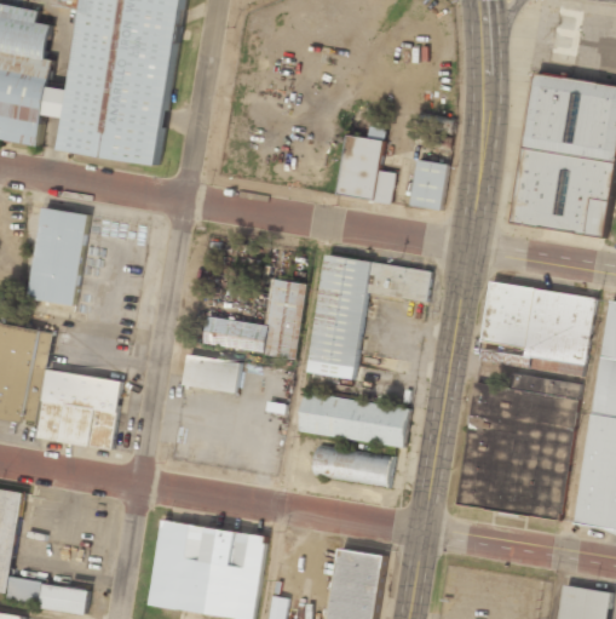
[(184,0),(155,162),(61,148),(63,116),(42,113),(35,145),(0,138),(0,4),(36,11),(34,22),(49,27),(42,52),(41,58),(49,59),(46,86),(70,87),(82,7),(51,5),(52,0),(184,0)]
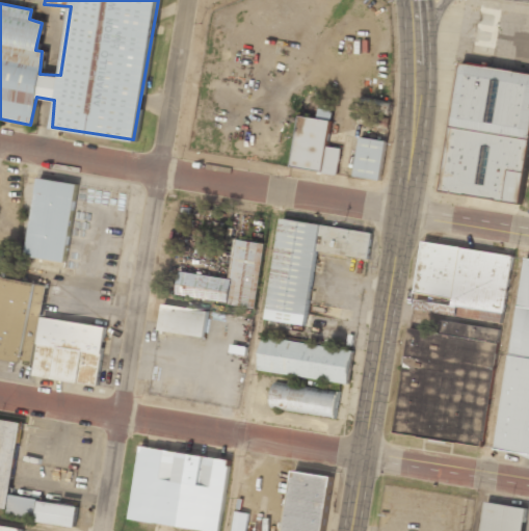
[(492,19),(477,18),(474,47),(488,49),(492,19)]
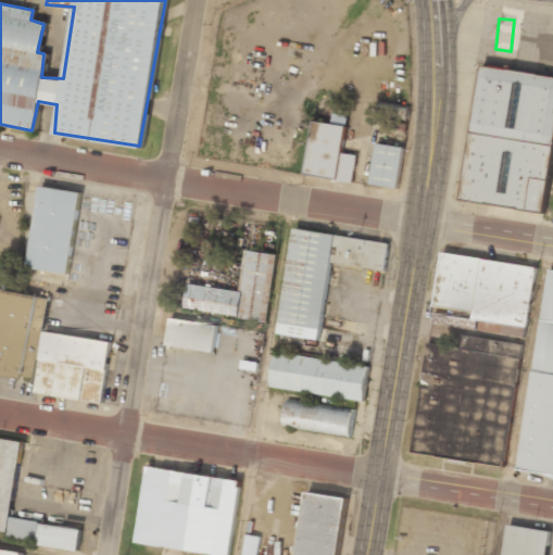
[(552,143),(552,78),(481,66),(459,200),(541,213),(552,143)]
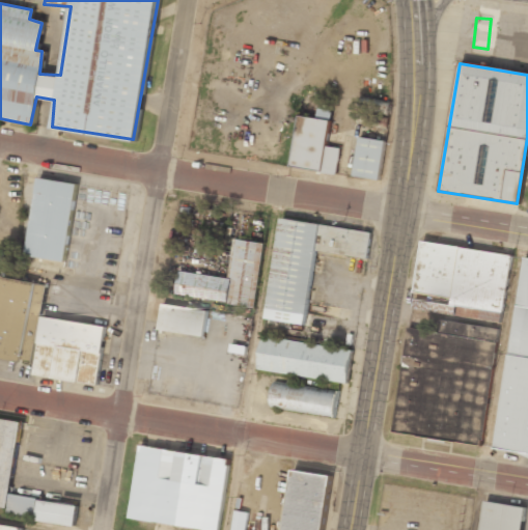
[(298,115),(288,162),(320,168),(330,171),(335,148),(323,147),(325,120),(325,111),(316,109),(314,118),(298,115)]
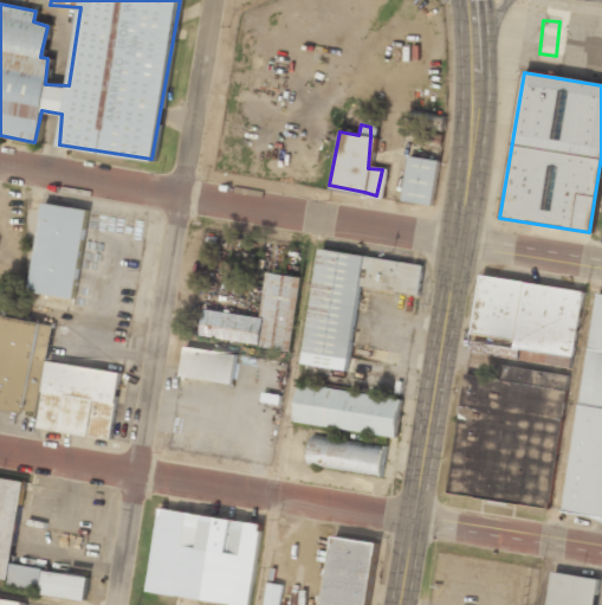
[(407,158),(400,200),(428,203),(435,160),(407,158)]
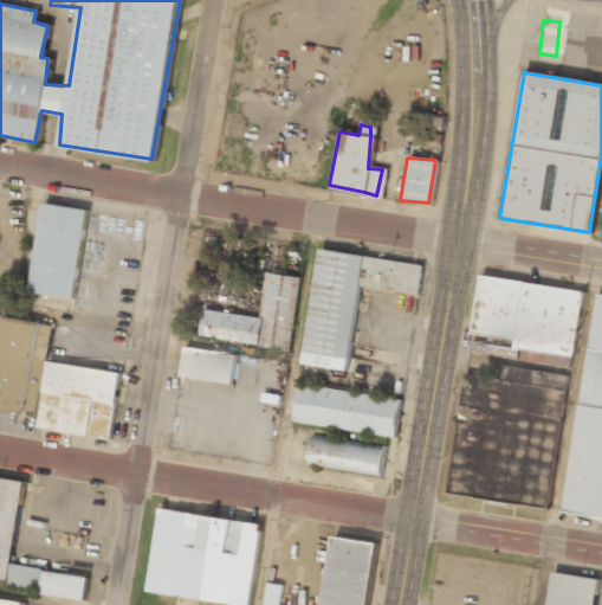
[(72,300),(84,210),(39,204),(27,293),(72,300)]
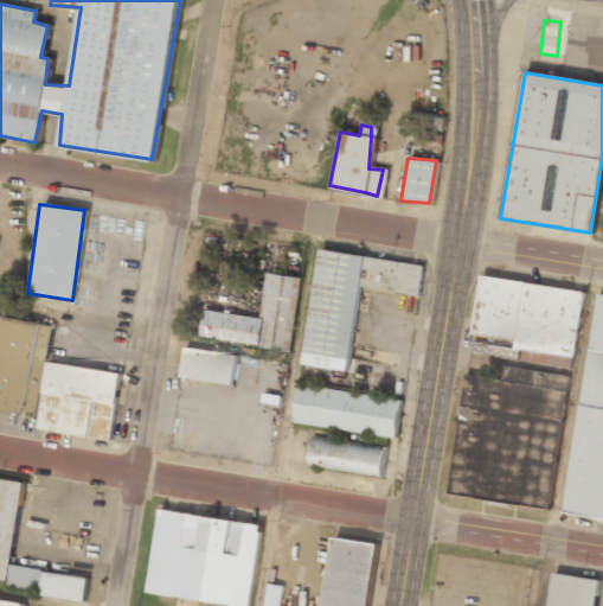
[(316,250),(301,368),(346,374),(357,289),(417,298),(422,265),(316,250)]
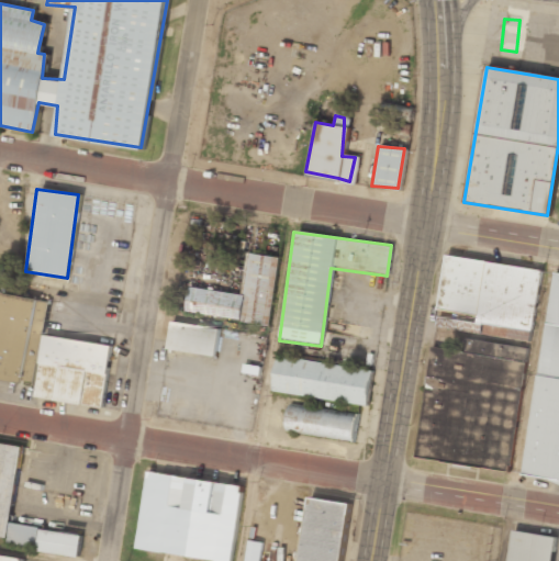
[(268,325),(278,257),(246,253),(241,294),(188,287),(183,313),(268,325)]
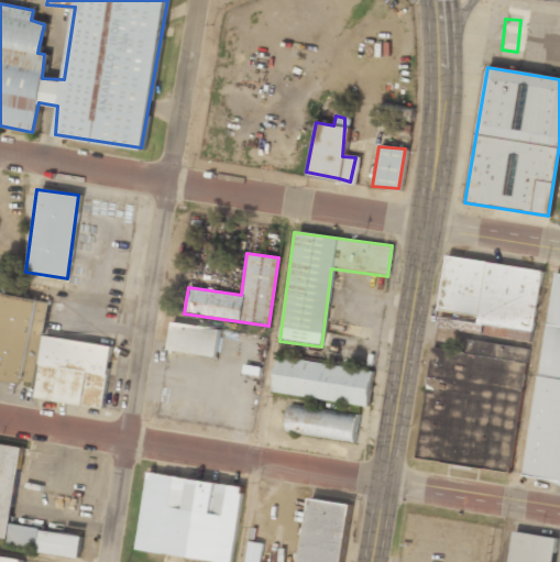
[(540,270),(445,256),(437,310),(474,317),(473,323),(437,318),(436,328),(529,341),(540,270)]
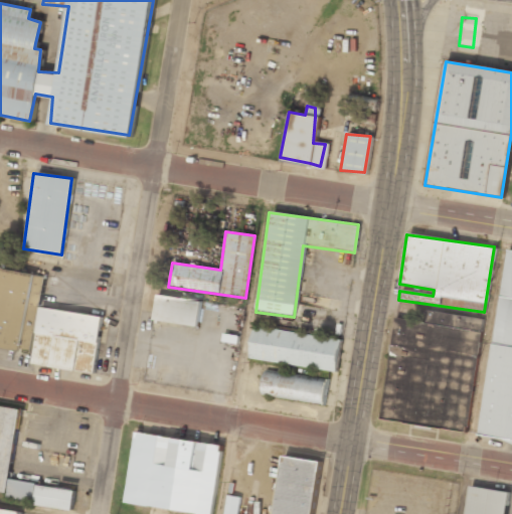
[(479,439),(511,443),(511,251),(503,250),(479,439)]
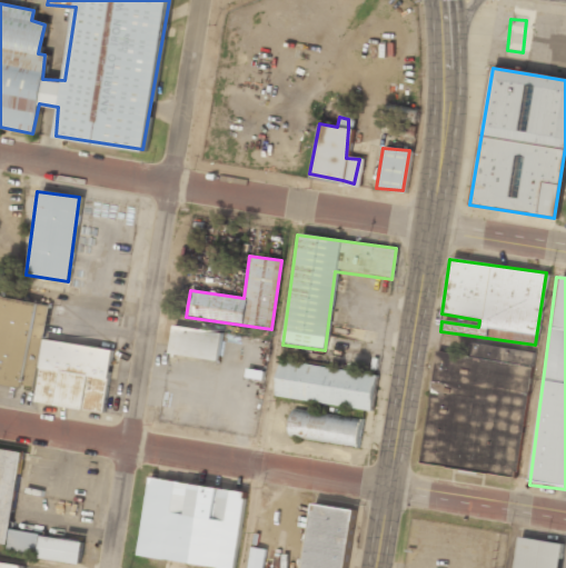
[(31,404),(100,416),(111,352),(42,340),(49,305),(0,296),(0,388),(32,394),(31,404)]
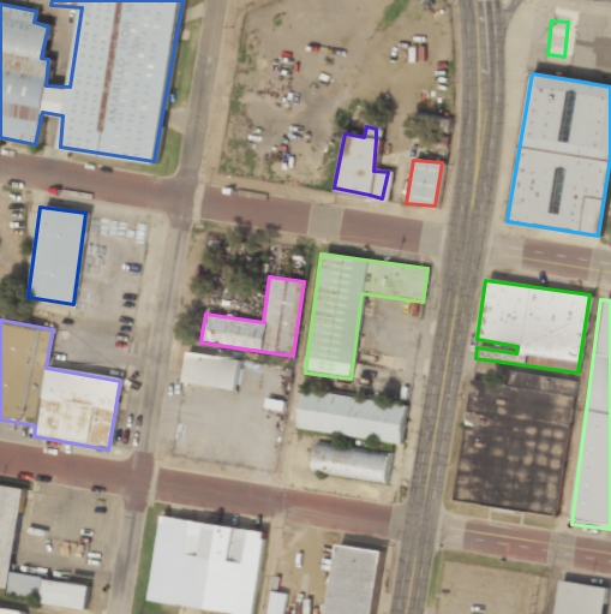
[(234,388),(238,357),(185,351),(181,382),(234,388)]
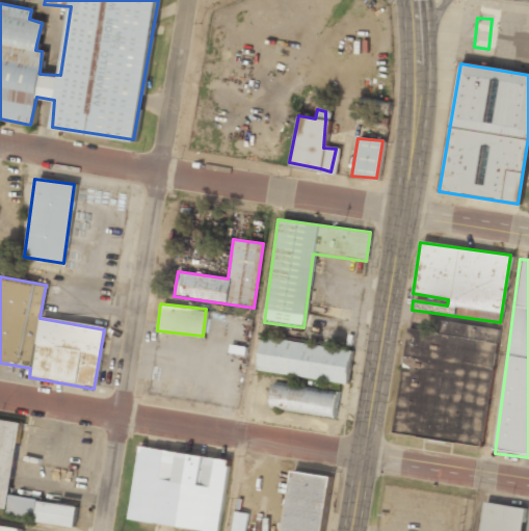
[(405,328),(392,434),(481,446),(497,329),(441,322),(439,334),(405,328)]
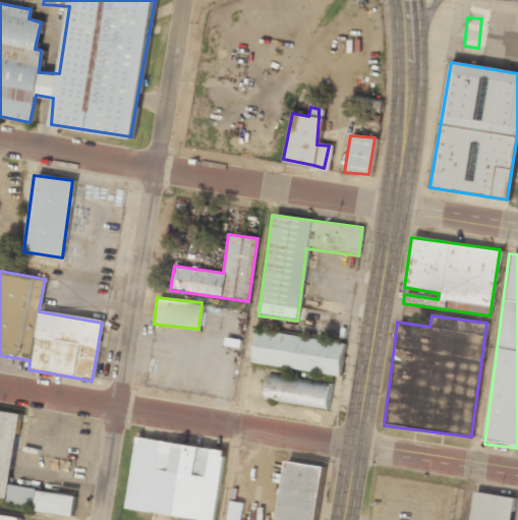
[(338,373),(343,341),(254,329),(250,362),(338,373)]
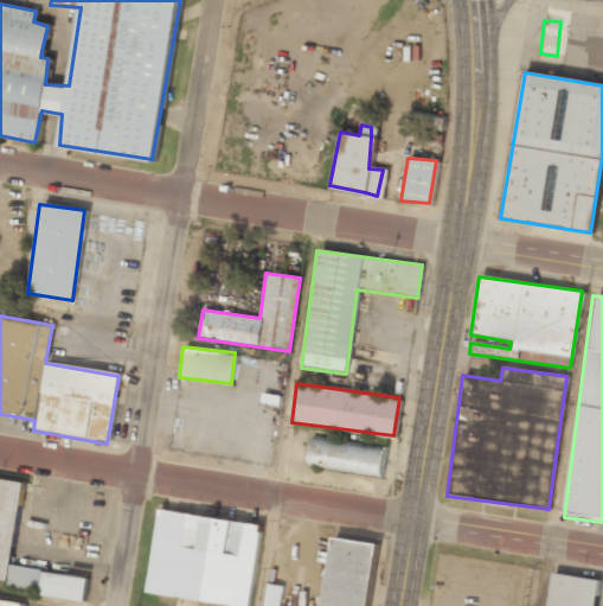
[(307,466),(380,474),(384,444),(309,437),(307,466)]
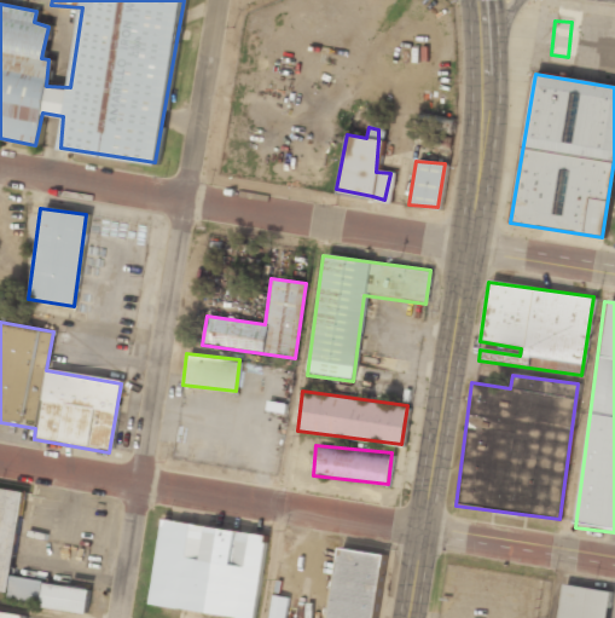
[(0,590),(6,591),(5,601),(83,613),(87,589),(9,578),(22,491),(0,487),(0,590)]
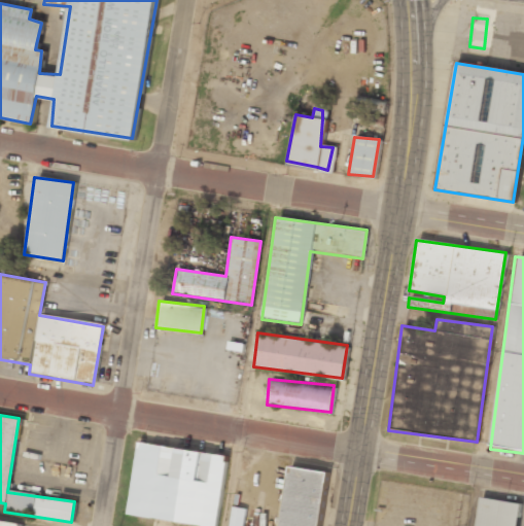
[(135,443),(125,516),(200,525),(215,525),(225,456),(135,443)]
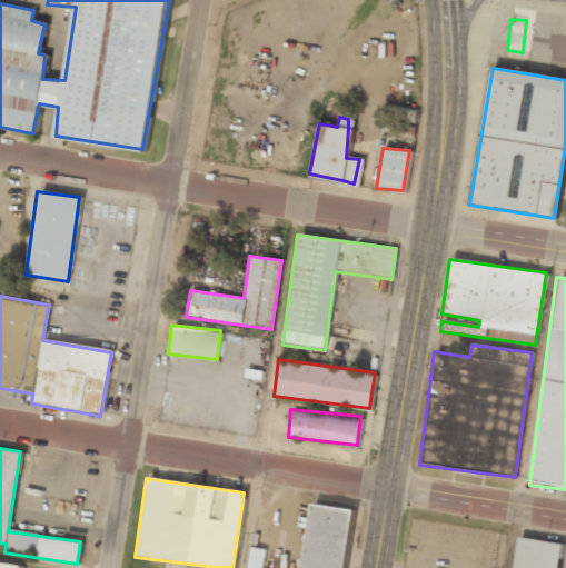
[(245,567),(343,567),(351,509),(310,502),(300,567),(259,567),(262,551),(248,549),(245,567)]
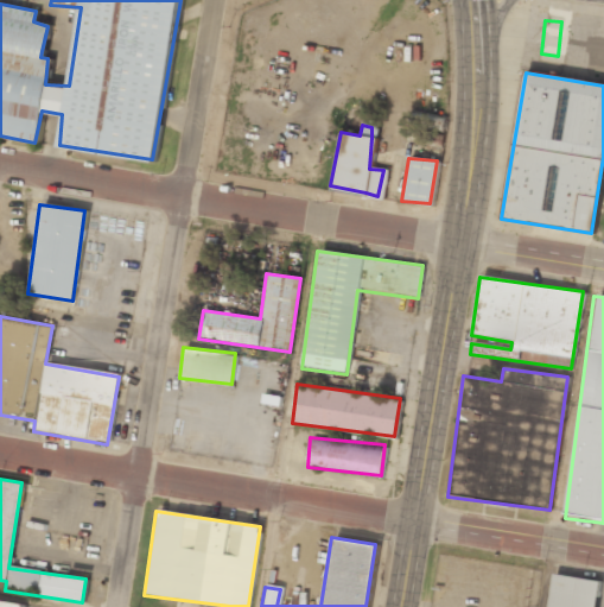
[(545,606),(593,606),(597,581),(550,575),(545,606)]
